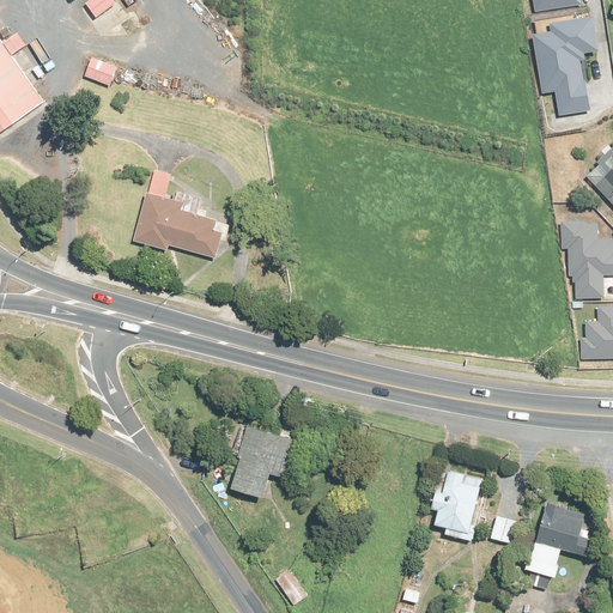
[(117,4),(114,0),(93,0),(87,5),(97,18),(117,4)]
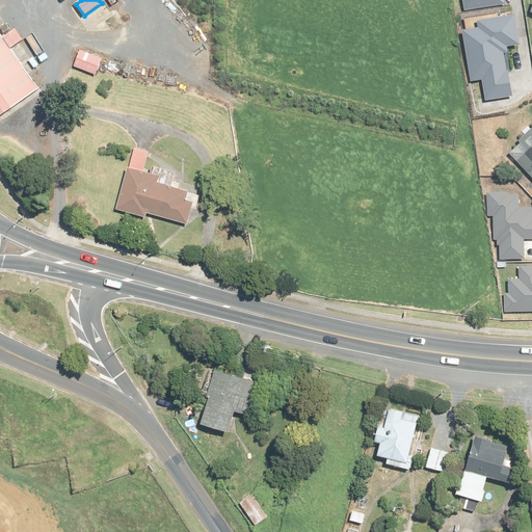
[(462,0),(464,10),(505,4),(504,0),(462,0)]
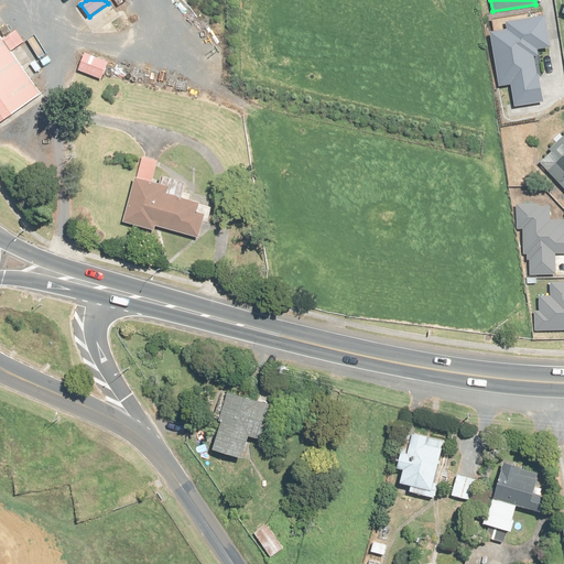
[(537,58),(552,56),(546,18),(508,23),(509,31),(491,33),(499,87),(511,86),(514,108),(543,105),(537,58)]
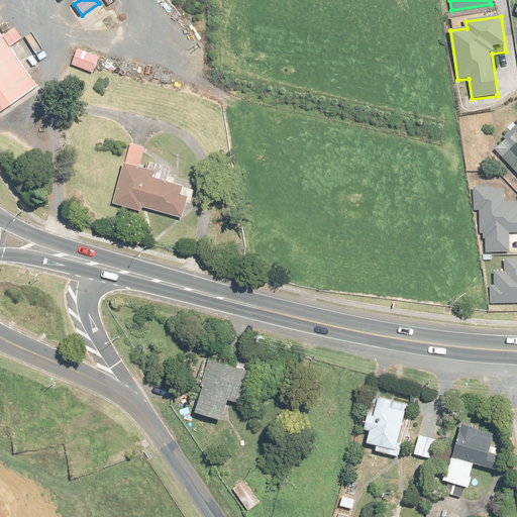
[(0,98),(31,76),(0,32),(0,98)]
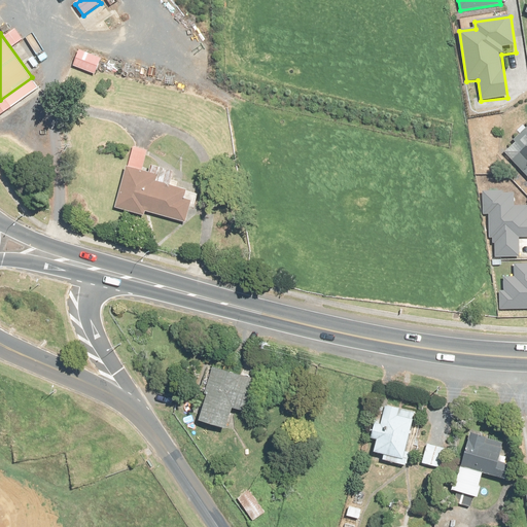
[(102,59),(80,50),(74,66),(96,74),(102,59)]
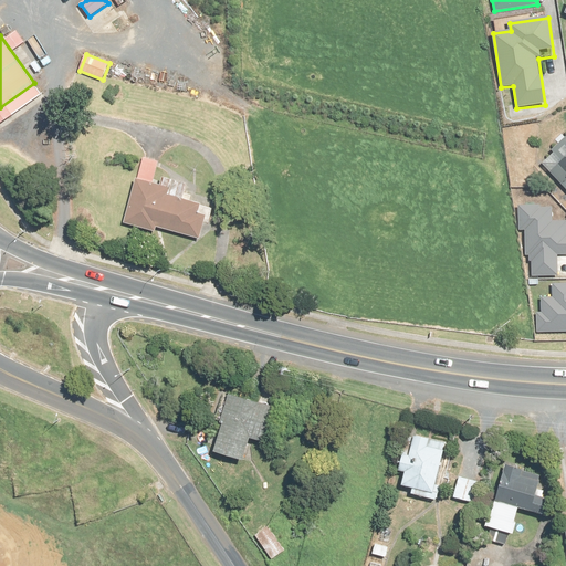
[(565,138),(542,163),(565,187),(565,138)]
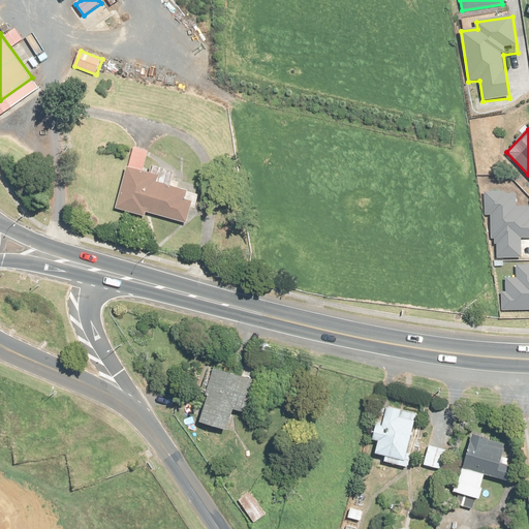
[(134,148),(128,167),(117,209),(146,217),(147,213),(187,224),(196,193),(156,182),(158,176),(143,172),(149,152),(134,148)]
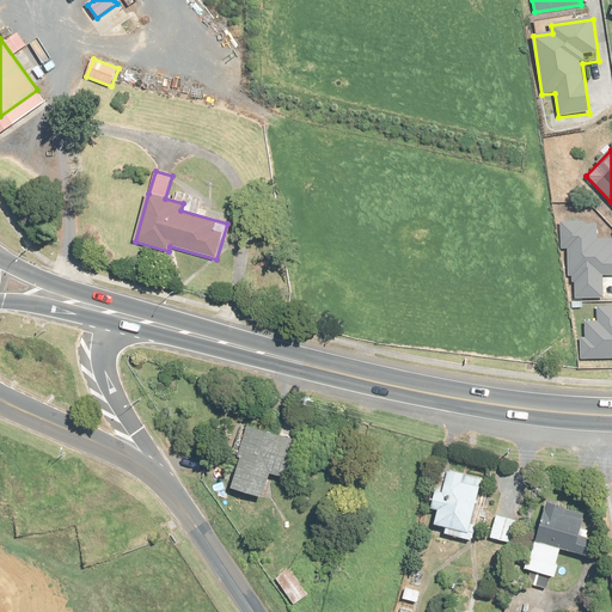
[(574,276),(575,298),(601,297),(600,275),(611,274),(611,262),(611,239),(594,240),(593,222),(560,225),(561,250),(564,250),(567,276),(574,276)]
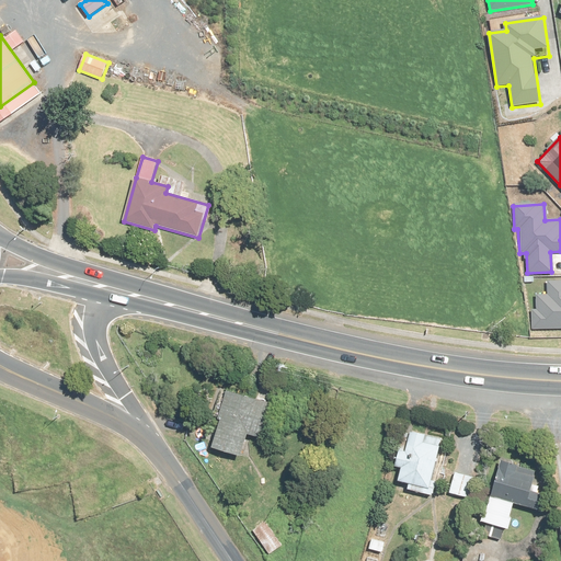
[(530,297),(533,330),(560,328),(560,283),(547,284),(546,284),(547,296),(530,297)]
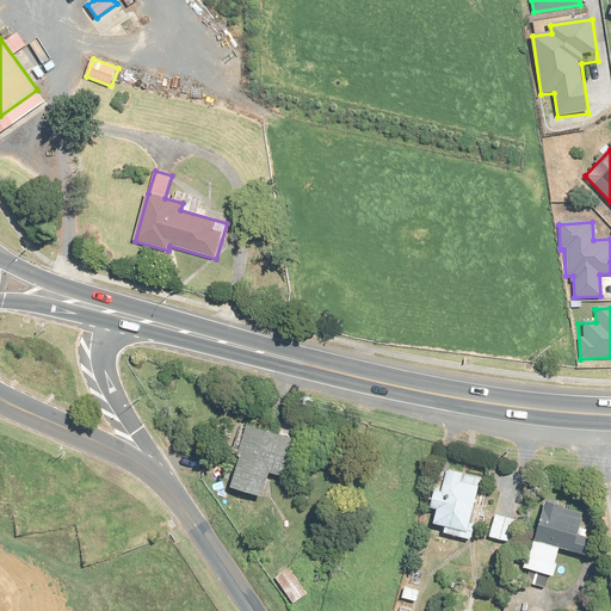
[(296,440),(250,427),(233,487),(264,495),(271,473),(287,476),(296,440)]
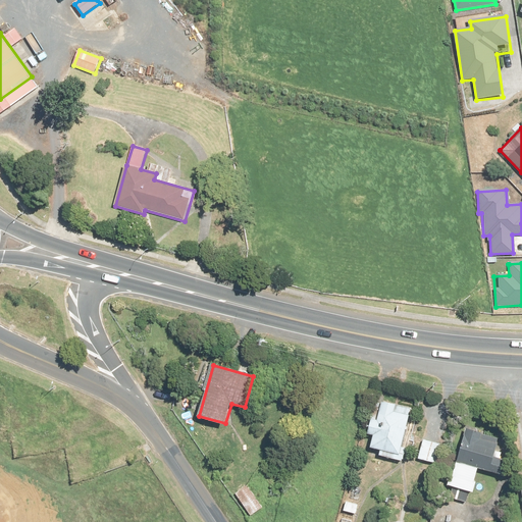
[(411,408),(383,402),(379,418),(372,417),(369,432),(375,434),(372,447),(381,449),(380,455),(404,461),(407,449),(402,448),(411,408)]
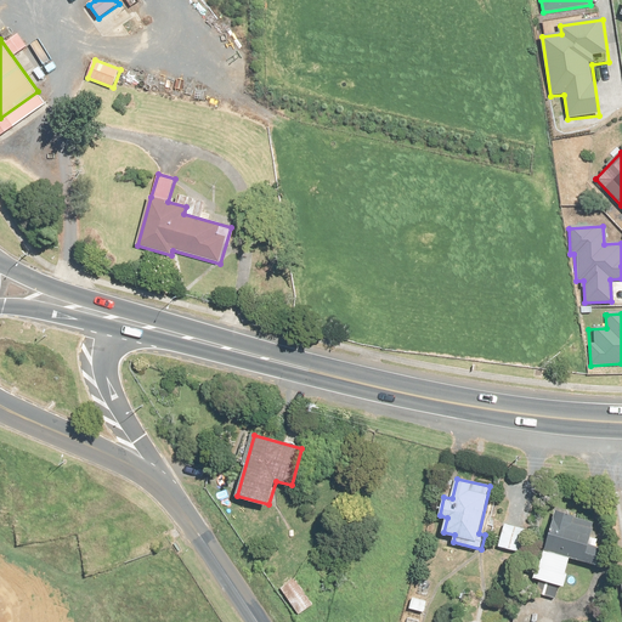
[(576,515),(557,510),(538,578),(564,586),(572,557),(594,563),(603,531),(574,522),(576,515)]
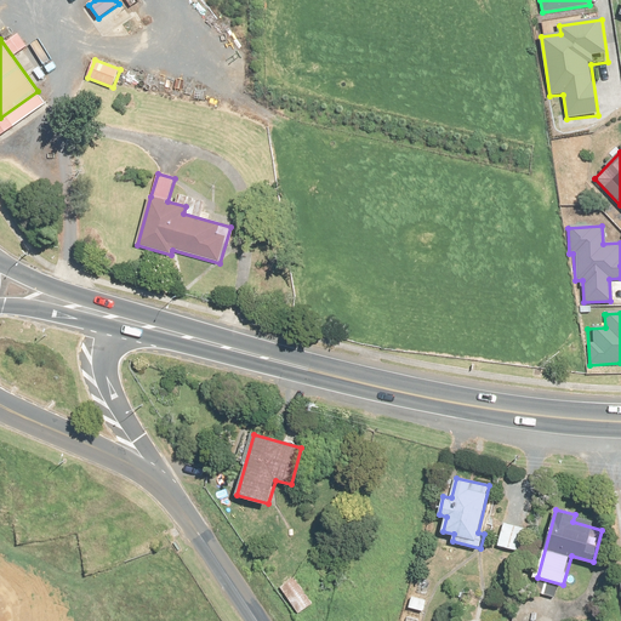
[(525,529),(505,523),(499,546),(520,551),(525,529)]
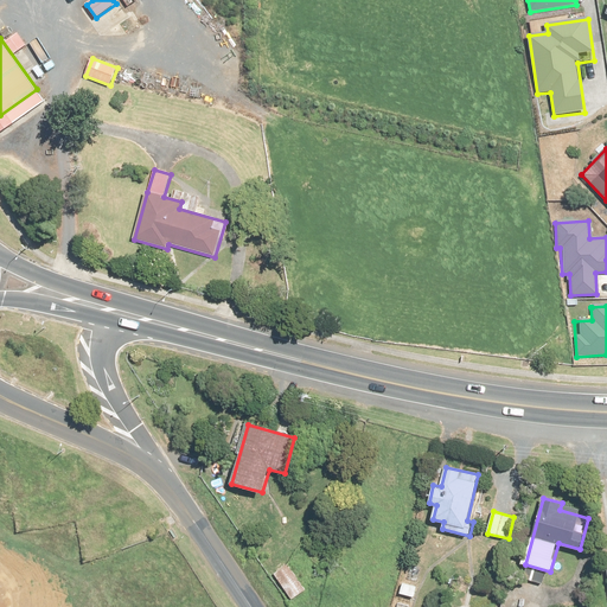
[(307,589),(289,563),(274,574),(292,599),(307,589)]
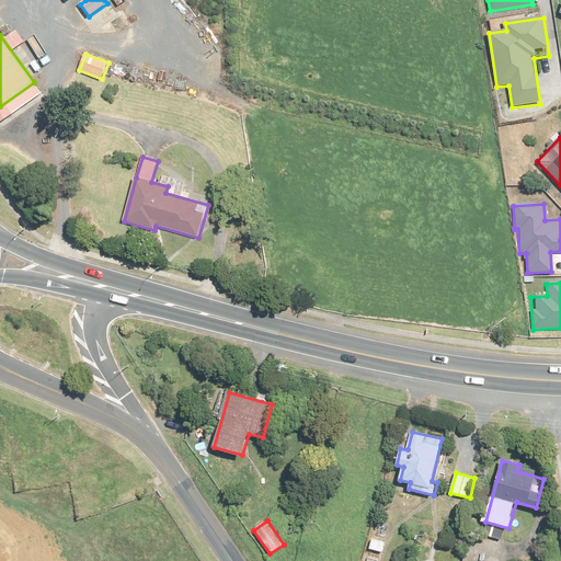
[(387,542),(373,539),(370,549),(384,552),(387,542)]
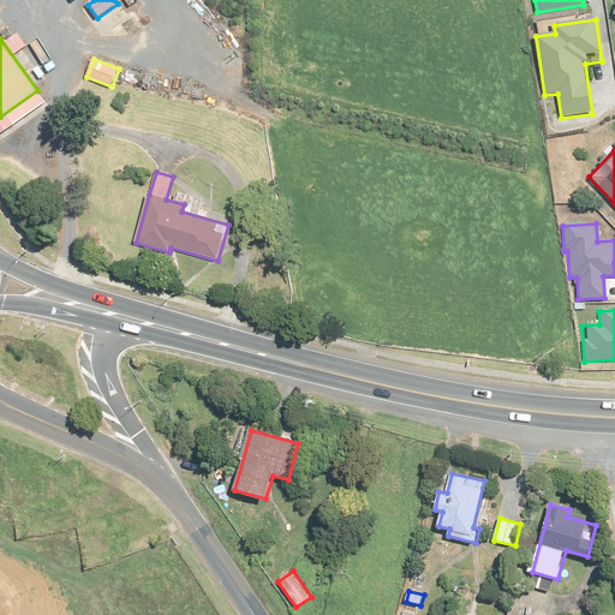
All buildings are outlined.
